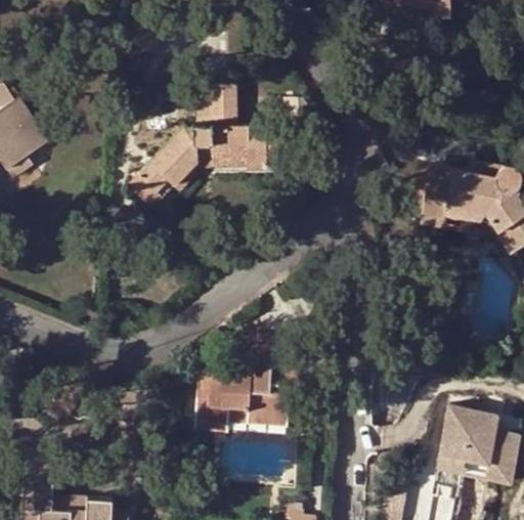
[(370,0),(372,14),(406,11),(406,5),(431,3),(431,17),(453,14),(451,0),(370,0)]
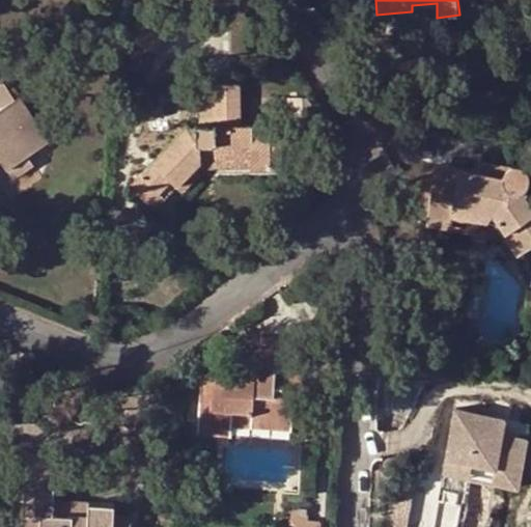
[(412,5),(412,11),(413,20),(437,18),(437,3),(412,5)]
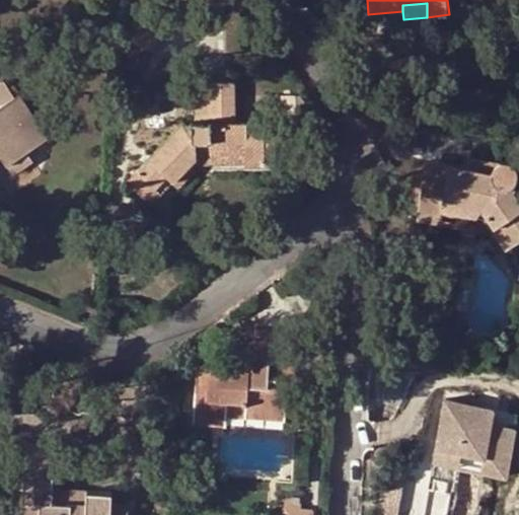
[(0,156),(13,176),(33,164),(26,154),(48,141),(18,97),(14,100),(3,83),(0,84),(0,156)]
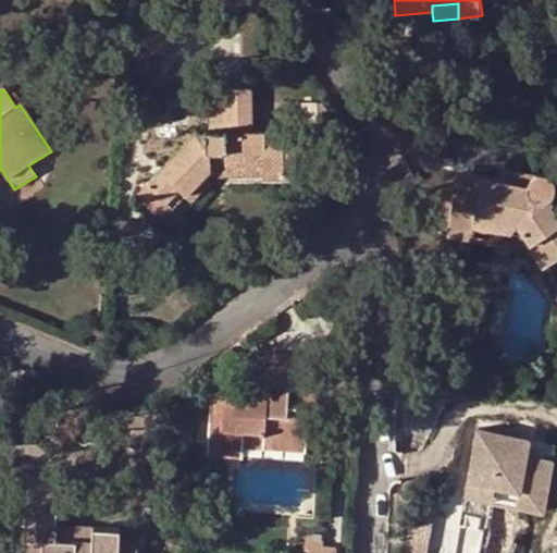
[(163,223),(186,199),(213,169),(285,170),(293,169),(293,134),(249,134),(247,90),(220,90),(222,135),(208,134),(196,135),(138,199),(163,223)]
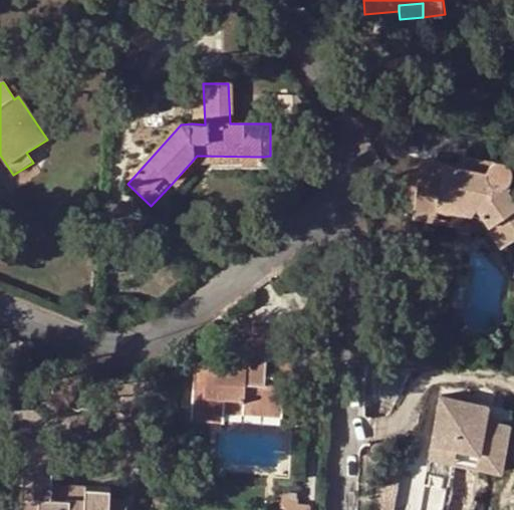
[(191,83),(192,123),(205,124),(203,83),(191,83)]
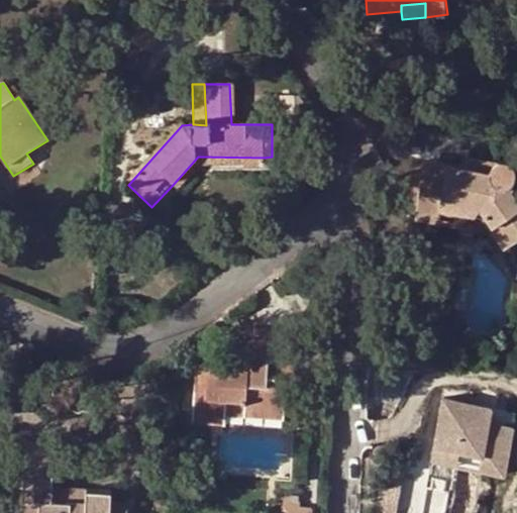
[(198,157),(173,185),(178,189),(198,166),(245,165),(245,168),(264,167),(265,158),(198,157)]
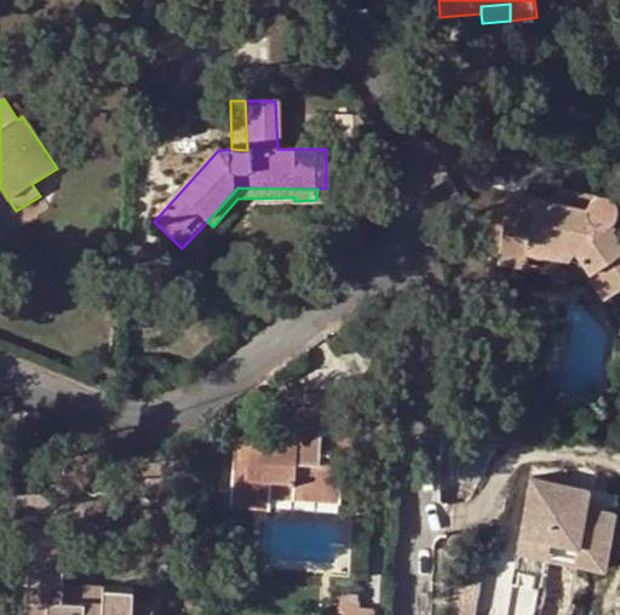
[(510,195),(500,256),(527,260),(529,242),(574,249),(575,251),(612,299),(619,292),(619,239),(615,234),(619,208),(615,199),(609,196),(604,194),(601,194),(597,194),(595,194),(592,196),(590,197),(585,207),(578,206),(510,195)]
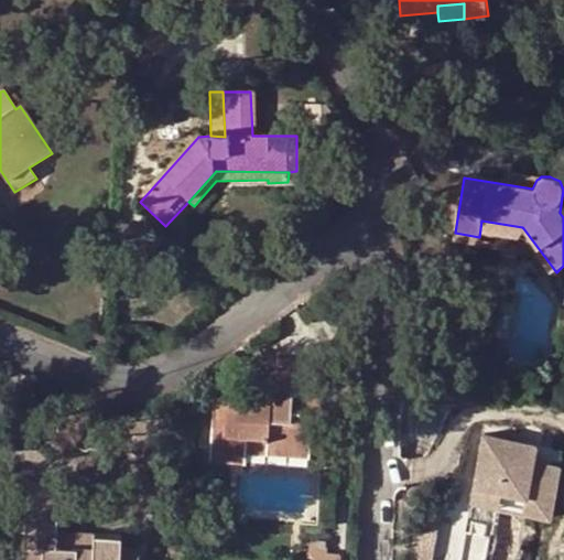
[(528,179),(525,187),(532,189),(537,180),(528,179)]
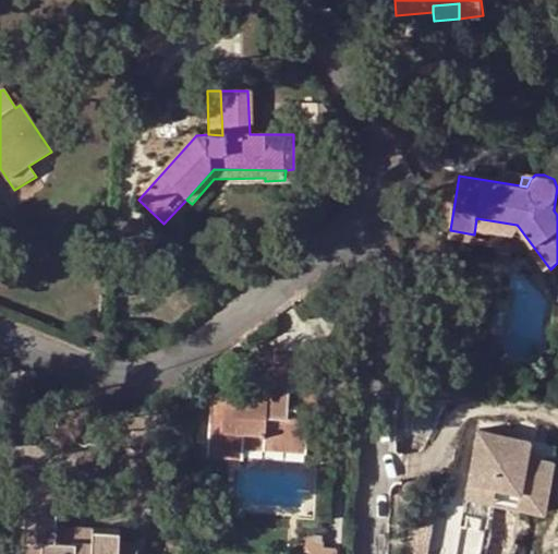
[(474,235),(450,230),(449,239),(501,248),(504,235),(511,237),(518,226),(517,225),(476,218),(474,235)]
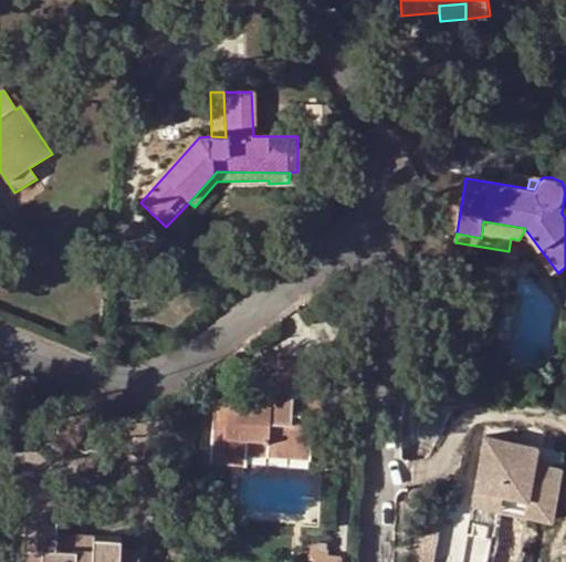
[(247,469),(248,457),(248,440),(269,443),(269,449),(312,453),(313,417),(294,416),(295,396),(310,397),(311,364),(280,361),(279,386),(272,386),(271,406),(216,404),(211,466),(247,469)]
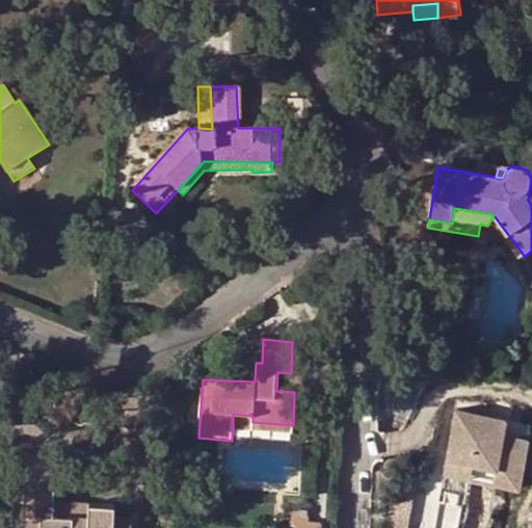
[(277,372),(276,391),(294,392),(302,392),(303,373),(291,373),(277,372)]
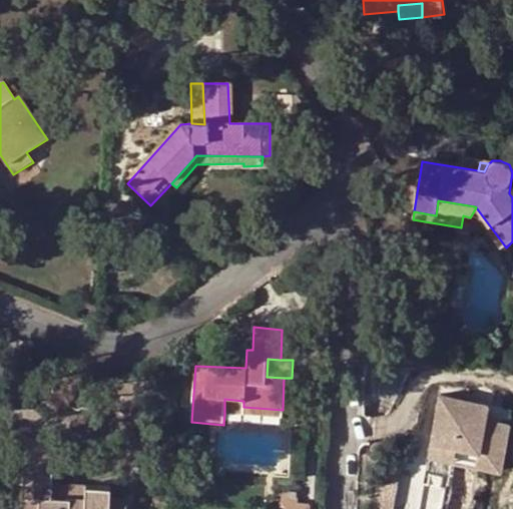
[(440,397),(432,446),(457,450),(458,450),(483,454),(480,469),(501,473),(509,426),(485,421),(488,406),(440,397)]
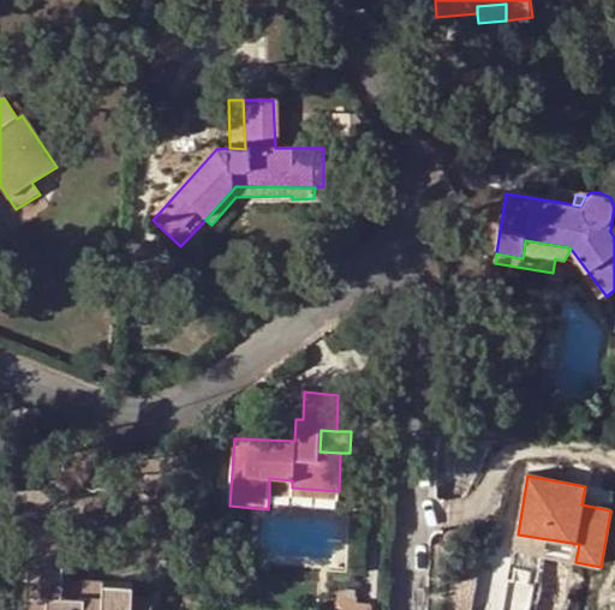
[(269,478),(269,496),(338,500),(339,491),(292,488),(292,480),(269,478)]
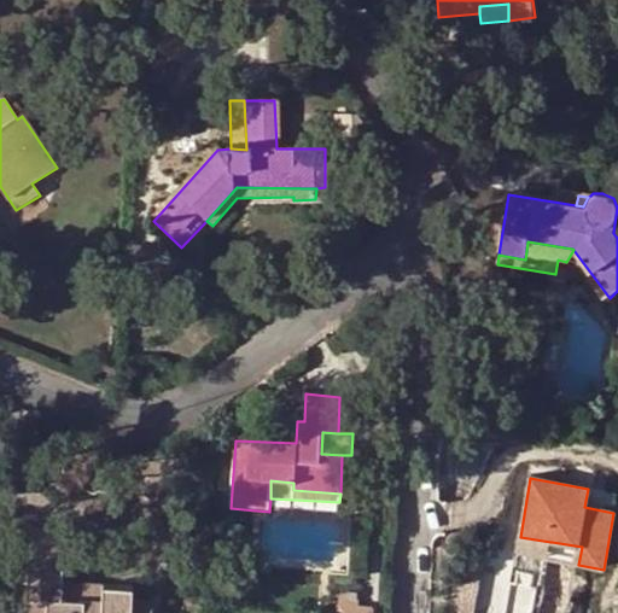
[(31,527),(27,600),(47,601),(46,612),(83,612),(85,603),(62,601),(65,531),(31,527)]
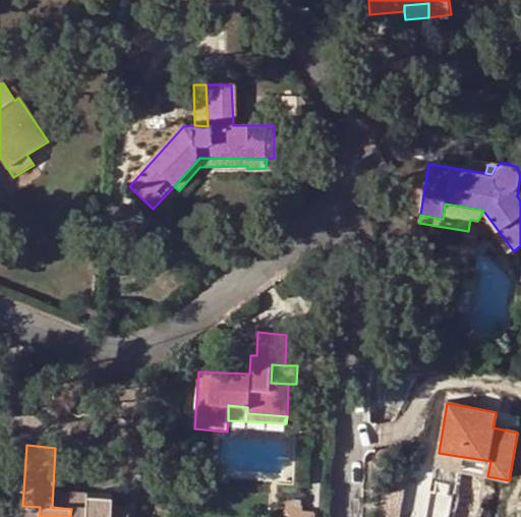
[(464,457),(439,453),(436,467),(462,472),(465,457),(464,457)]
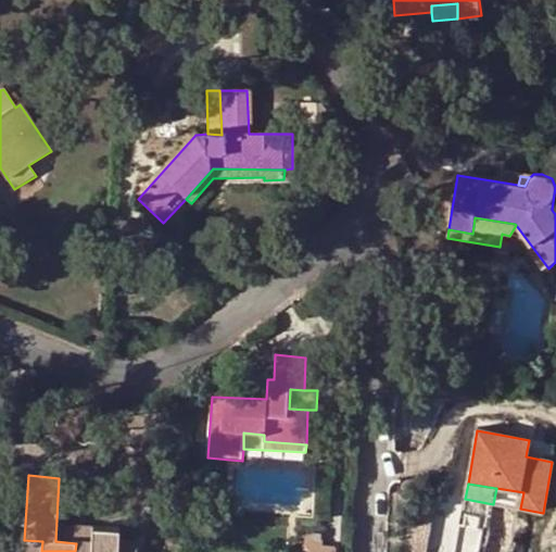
[(96,529),(95,544),(93,551),(137,551),(138,544),(119,542),(121,531),(96,529)]
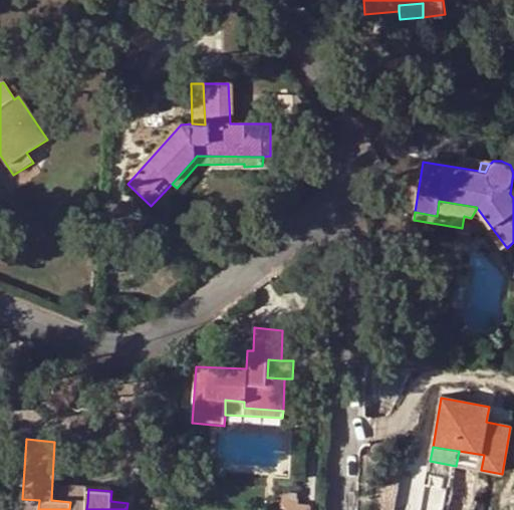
[(38,509),(39,500),(22,499),(21,509),(38,509)]
